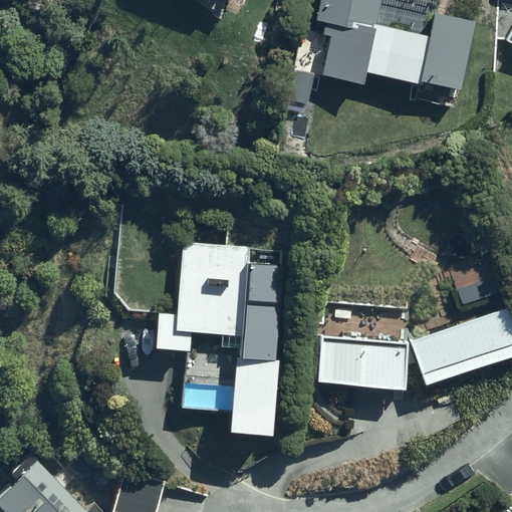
[(473,20),(436,12),(430,37),(373,25),(378,0),(320,0),(316,20),(321,21),(320,28),(325,29),(323,36),(330,37),(322,73),(365,82),(367,72),(433,86),(435,78),(459,84),(473,20)]
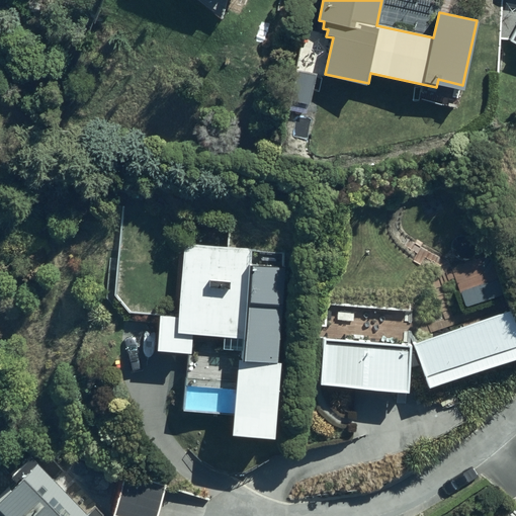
[(278,359),(288,270),(253,266),(254,257),(187,250),(180,320),(163,318),(160,342),(194,346),(187,412),(232,417),(231,427),(274,431),(282,359),(278,359)]
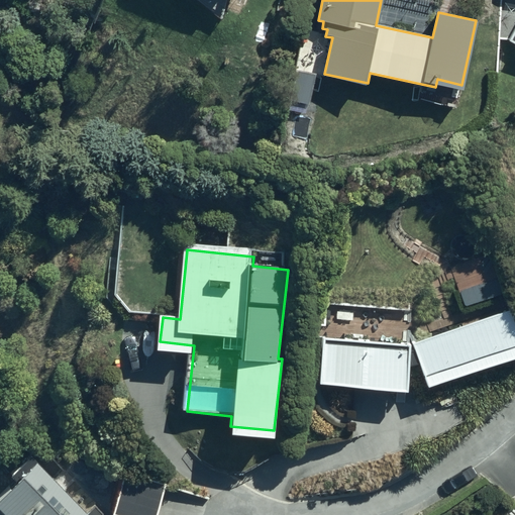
[(319,386),(408,391),(413,310),(325,305),(324,325),(317,325),(315,378),(319,379),(319,386)]
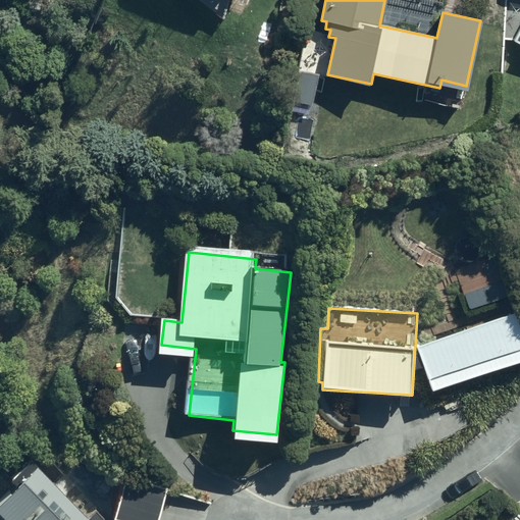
[(519,316),(418,349),(431,388),(519,359),(519,316)]
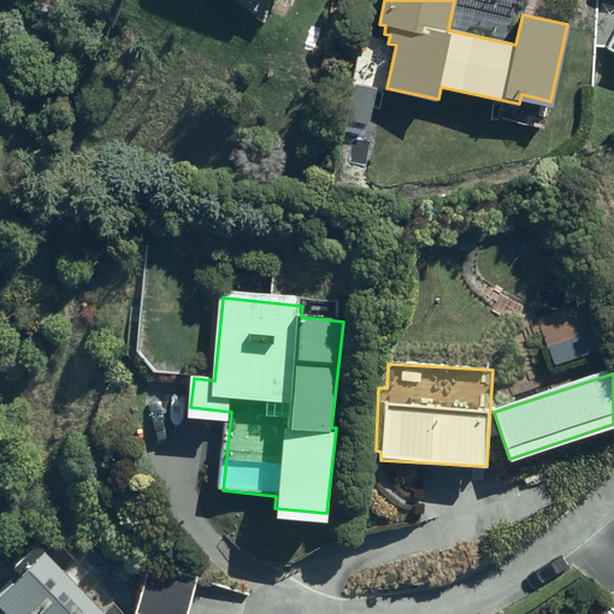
[(75,562),(68,567),(35,531),(16,548),(22,553),(0,572),(0,584),(1,586),(0,588),(0,613),(123,613),(127,610),(113,596),(102,606),(82,583),(88,578),(75,562)]
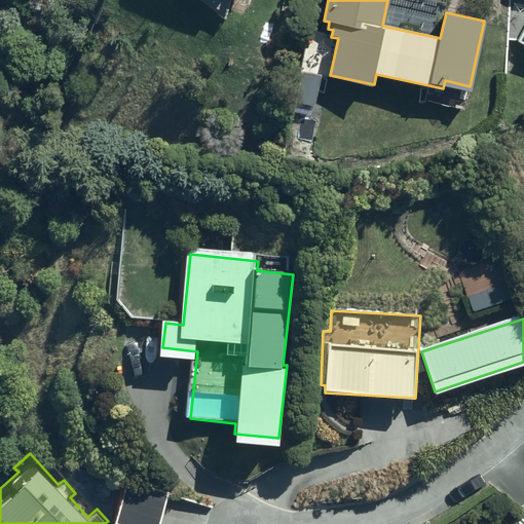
[(160,523),(170,497),(126,483),(114,519),(127,523),(160,523)]
